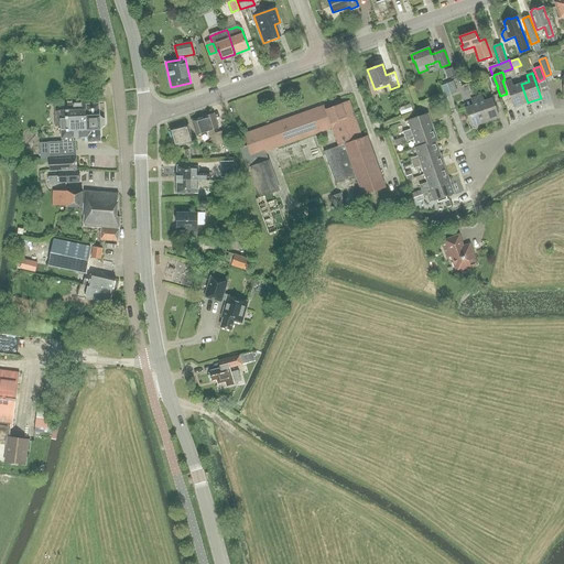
[(490,89),(497,87),(498,87),(494,77),(487,79),(490,89)]
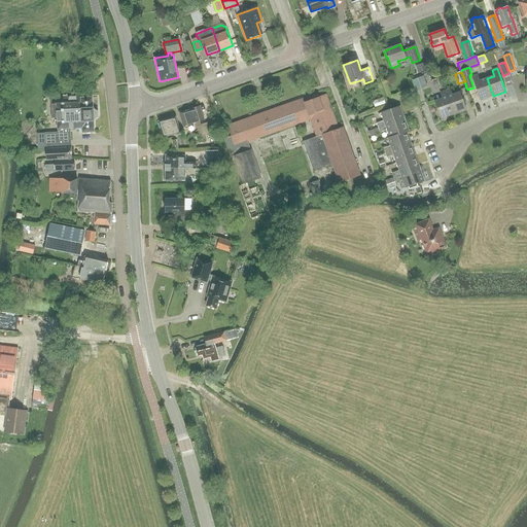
[(493,96),(487,78),(480,81),(478,75),(472,77),(481,100),(493,96)]
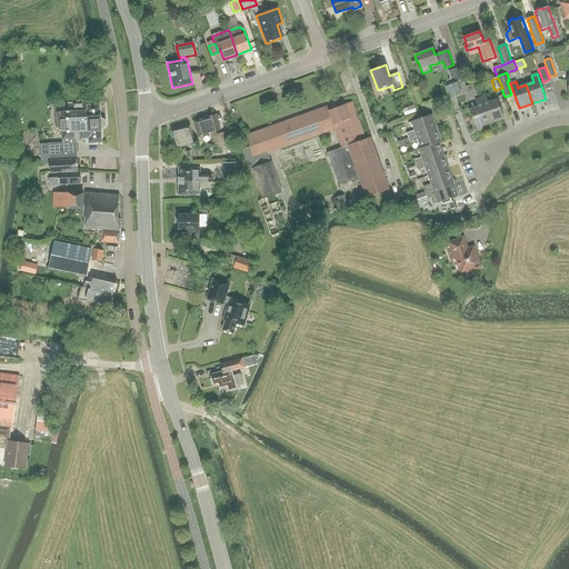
[(456,96),(461,93),(458,82),(451,85),(456,96)]
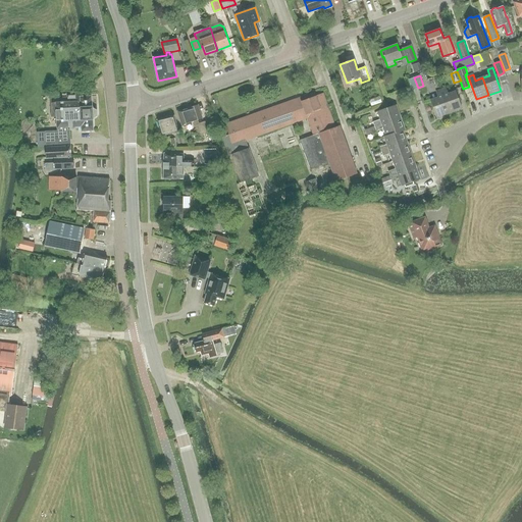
[(441,90),(450,113),(462,109),(456,92),(449,94),(447,89),(441,90)]
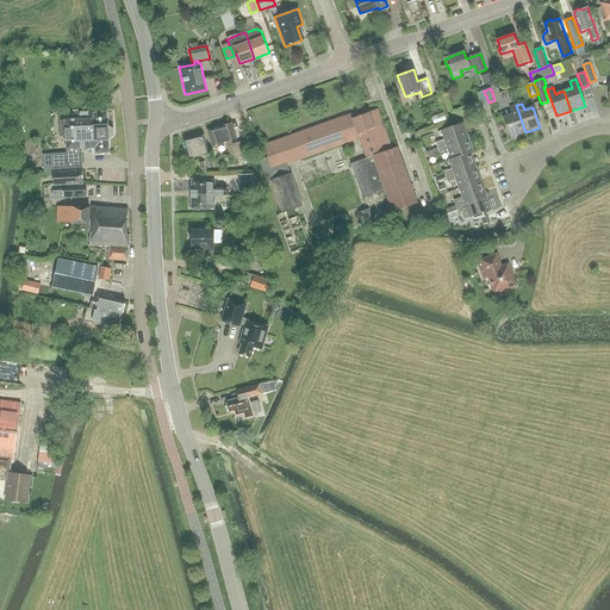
[(511,137),(526,132),(516,105),(510,107),(512,114),(504,117),(511,137)]
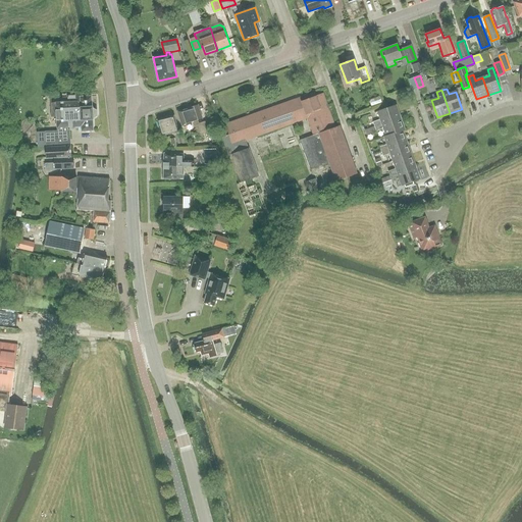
[(76,94),(76,96),(68,96),(68,102),(56,103),(57,127),(64,127),(79,126),(79,132),(93,131),(93,120),(93,118),(97,116),(97,111),(93,108),(93,107),(92,107),(92,97),(81,97),(81,94),(76,94)]
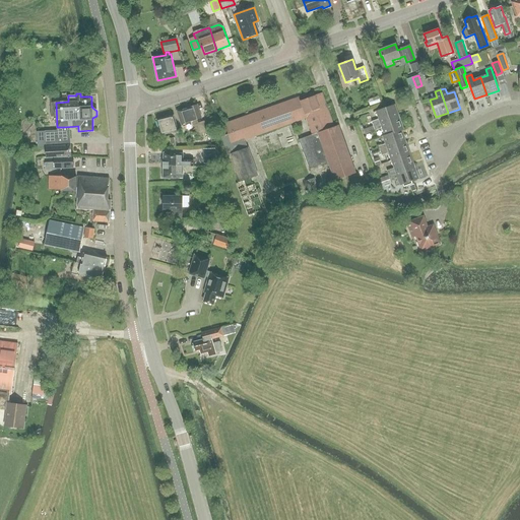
[(219,131),(238,183),(236,184),(248,215),(263,210),(261,206),(254,209),(247,190),(260,185),(257,176),(244,140),(306,118),(312,135),(299,139),(310,170),(310,169),(311,171),(313,170),(312,168),(328,163),(334,181),(354,174),(338,126),(334,127),(322,93),(308,98),(307,94),(224,124),(229,136),(222,138),(220,131),(219,131)]
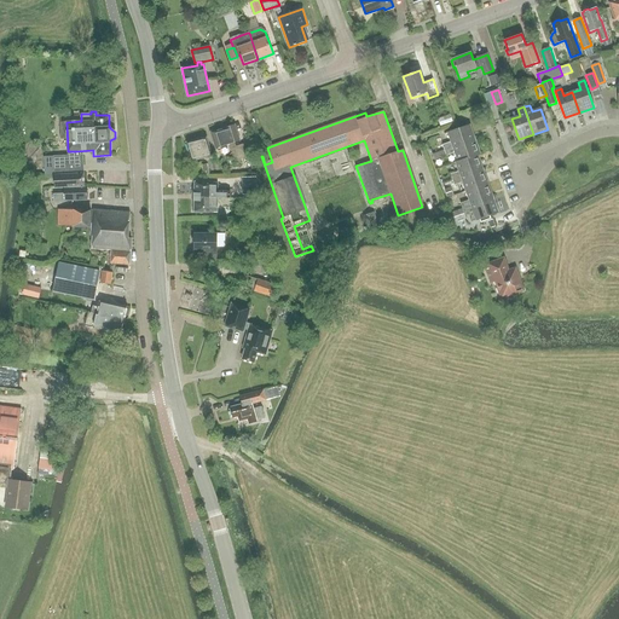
[(441,127),(453,122),(450,115),(438,120),(441,127)]
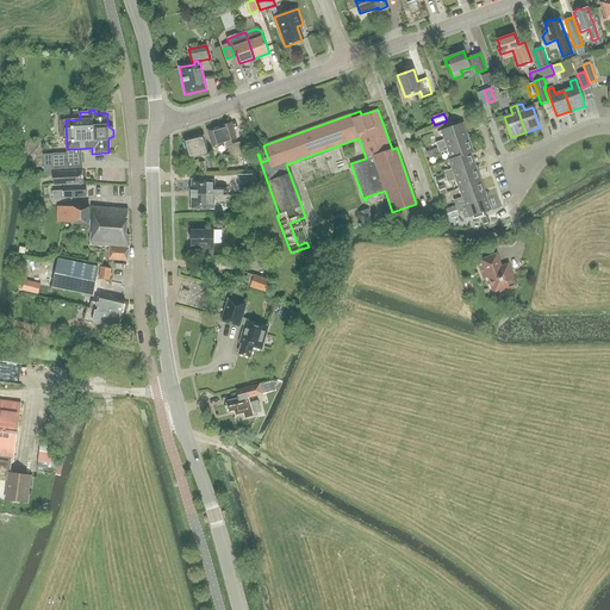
[(231,160),(244,155),(244,142),(243,141),(232,144),(231,141),(237,139),(231,123),(207,130),(213,147),(226,143),(231,160)]
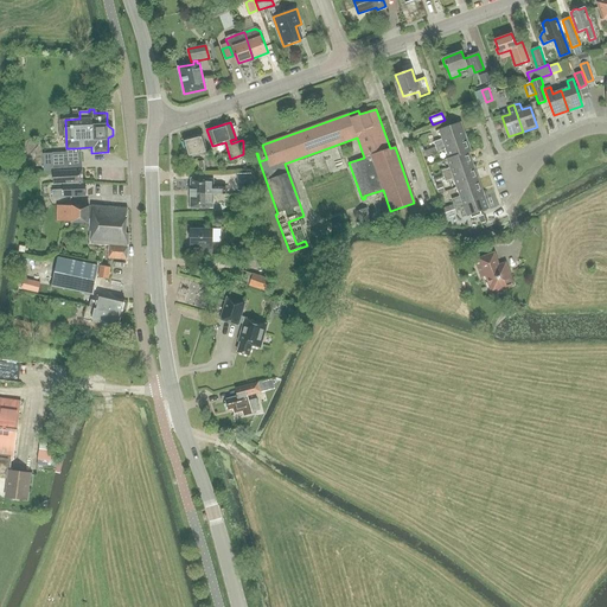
[(436,148),(465,138),(460,122),(440,131),(443,139),(434,142),(436,148)]
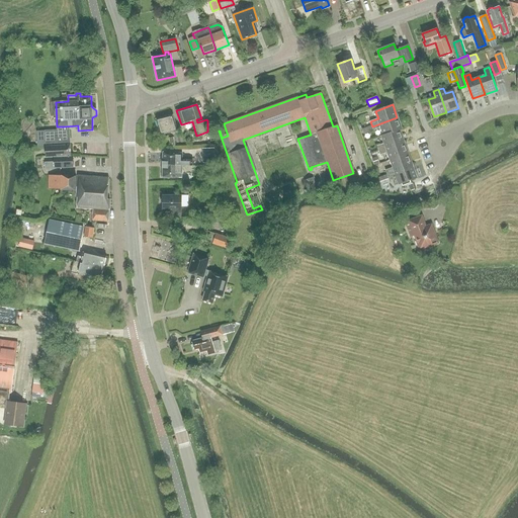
[(161,135),(177,131),(173,115),(156,119),(161,135)]
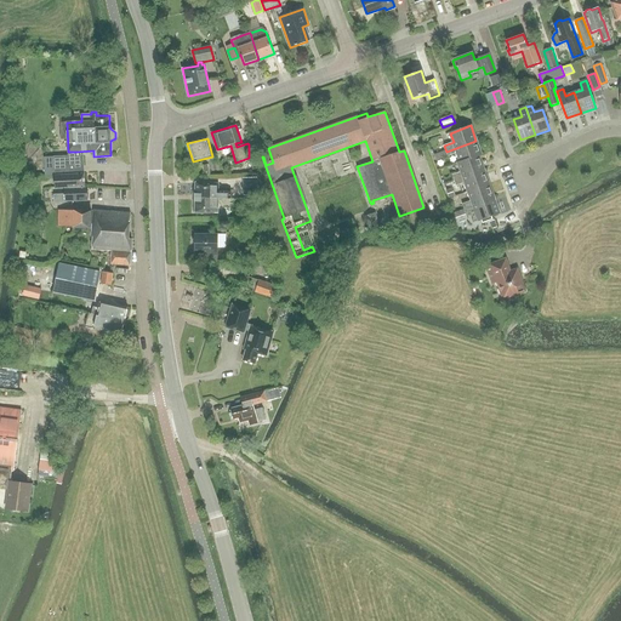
[(457,153),(460,161),(480,154),(476,141),(446,152),(448,157),(457,153)]
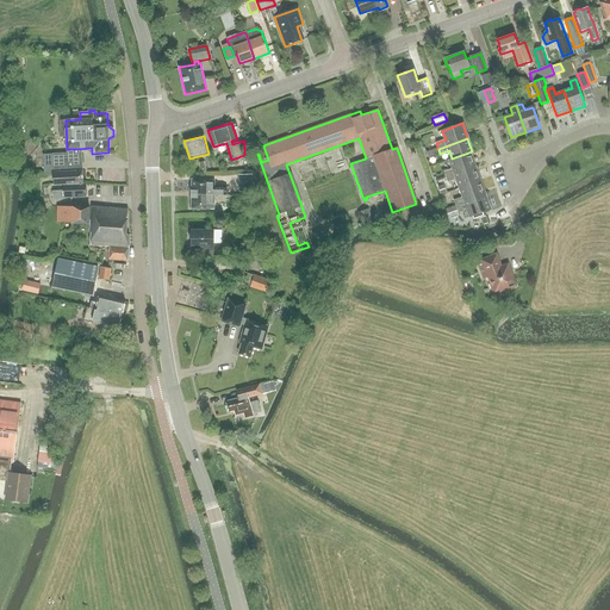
[(53,154),(54,172),(82,170),(81,153),(75,153),(75,149),(67,149),(67,154),(53,154)]
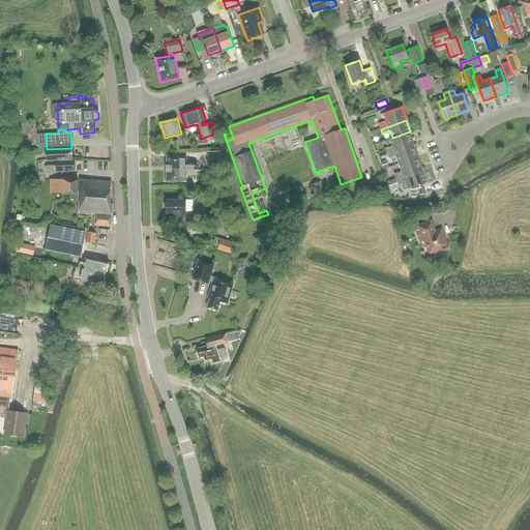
[(387,154),(413,145),(409,133),(411,133),(410,131),(392,138),(390,139),(393,147),(385,149),(387,154)]
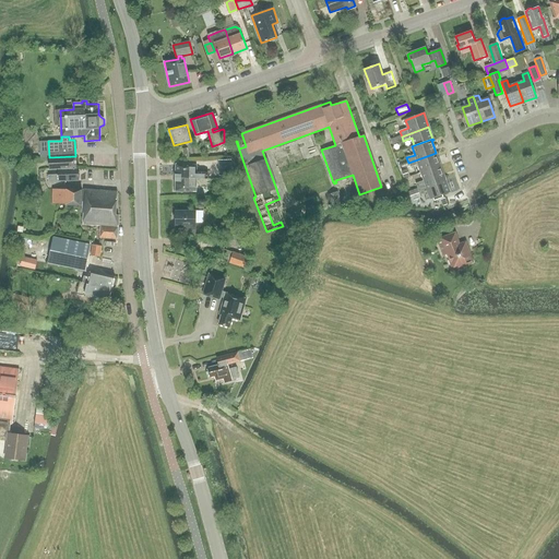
[(421,174),(440,167),(436,153),(408,163),(411,167),(418,165),(421,174)]
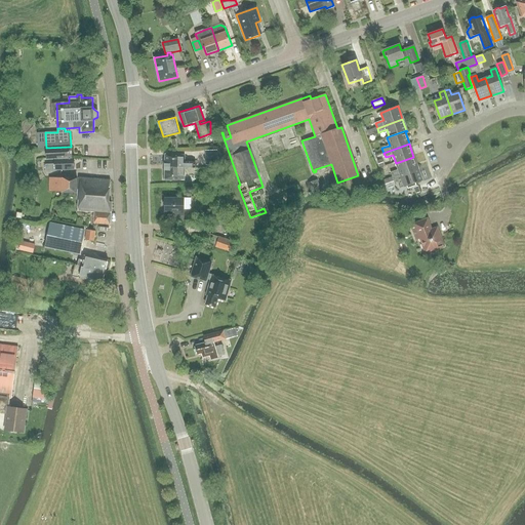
[(71,147),(46,148),(47,159),(72,158),(71,147)]
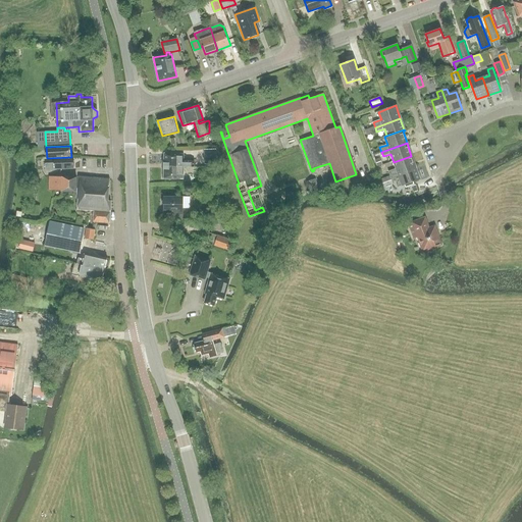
[(205,166),(216,166),(216,151),(204,151),(205,166)]
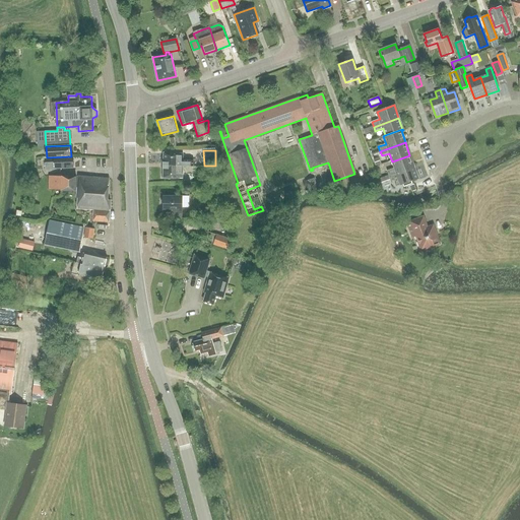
[(164,166),(193,167),(193,160),(183,160),(183,154),(164,153),(164,166)]
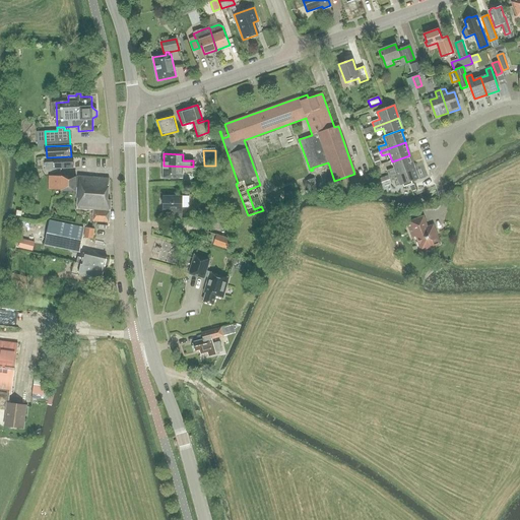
[(389,176),(413,167),(409,155),(392,161),(395,168),(387,171),(389,176)]
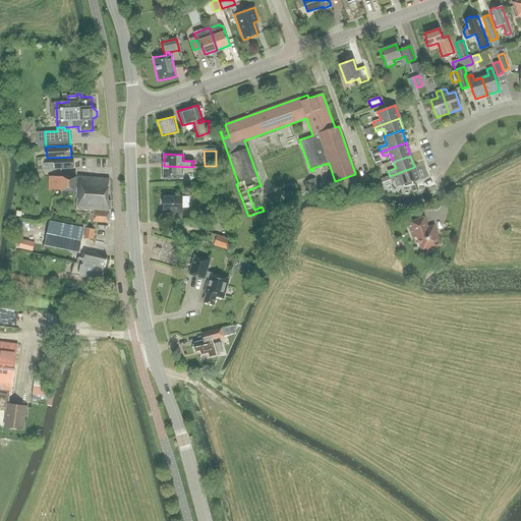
[(46,170),(73,168),(73,157),(55,158),(55,163),(45,164),(46,170)]
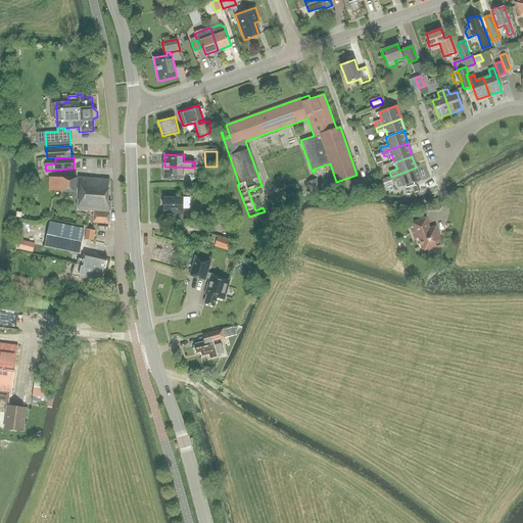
[(194,173),(194,168),(164,167),(164,179),(184,180),(184,173),(194,173)]
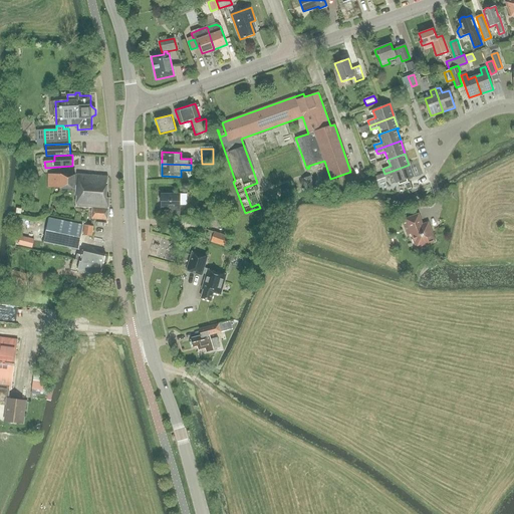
[(409,165),(384,174),(386,178),(394,175),(396,183),(414,177),(409,165)]
